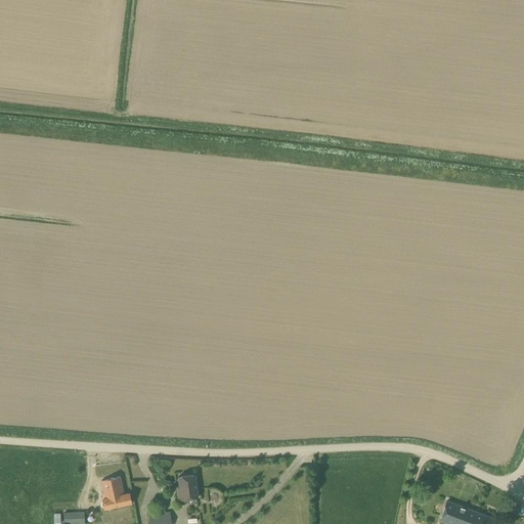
[(178,500),(198,497),(194,475),(178,477),(179,488),(177,489),(178,500)]
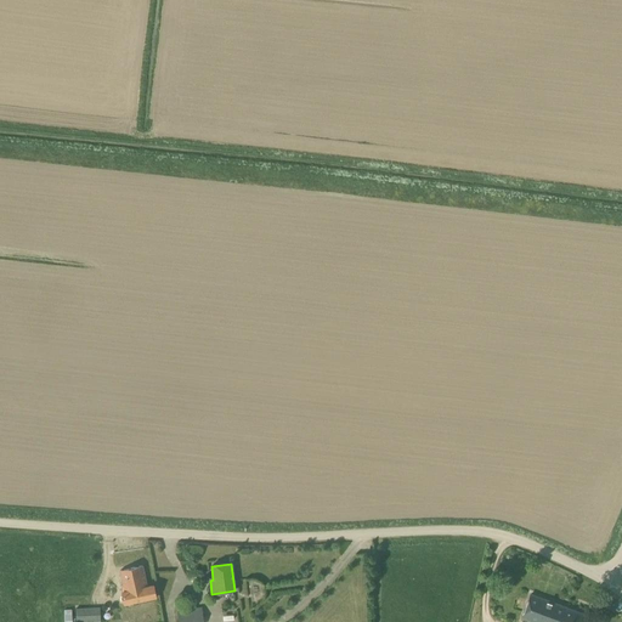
[(147,586),(142,565),(120,570),(124,592),(122,592),(124,604),(156,597),(153,584),(147,586)]
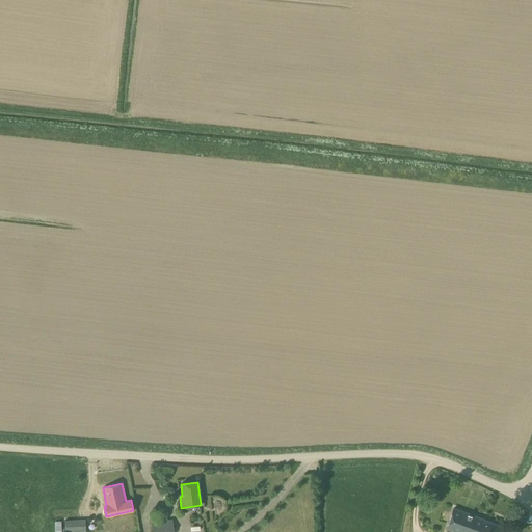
[(427,503),(417,506),(425,526),(434,523),(427,503)]
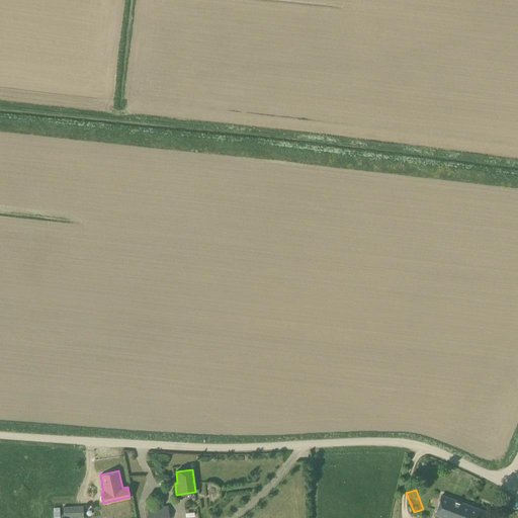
[(462,503),(457,517),(486,517),(488,512),(462,503)]
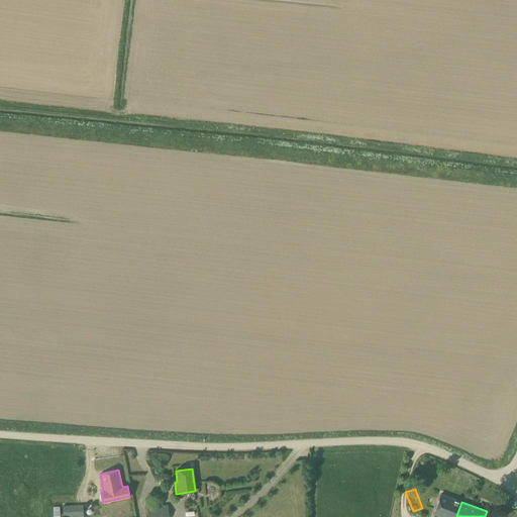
[(147,516),(169,516),(168,505),(146,508),(147,516)]
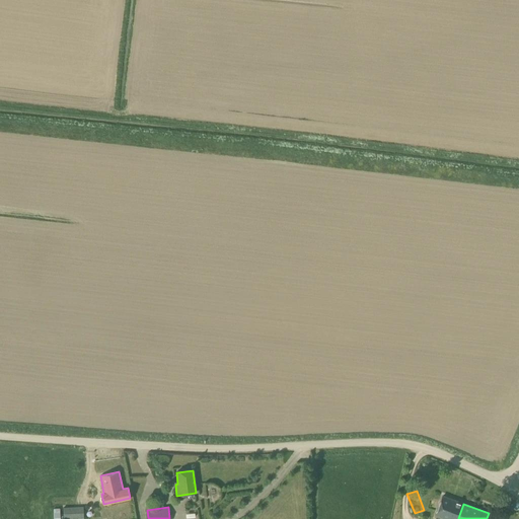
[(63,518),(83,518),(83,508),(63,508),(63,518)]
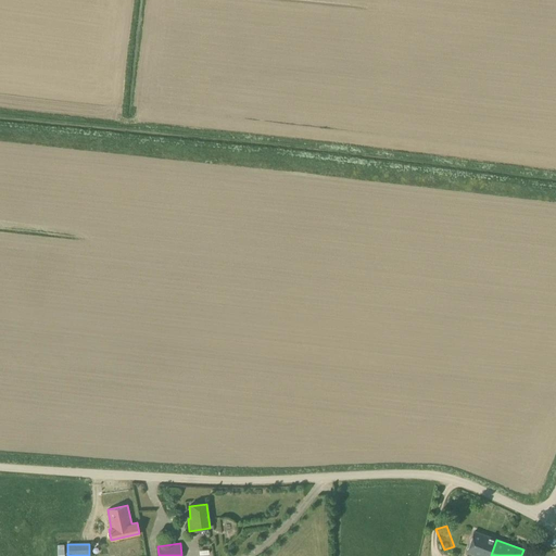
All buildings are outlined.
